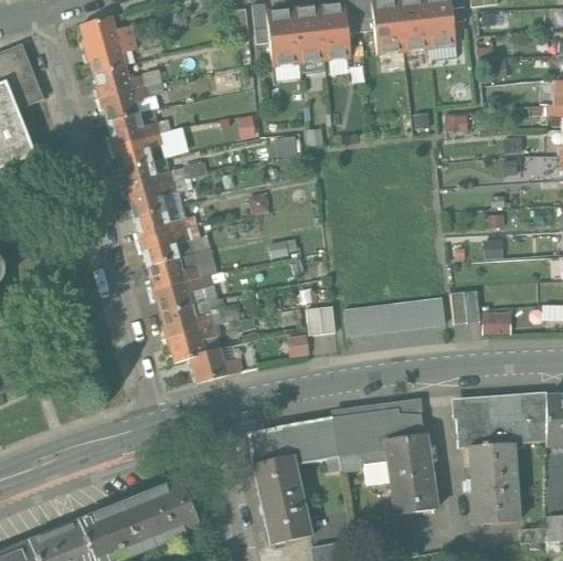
[(346,0),(346,2),(349,32),(362,30),(359,0),(346,0)]
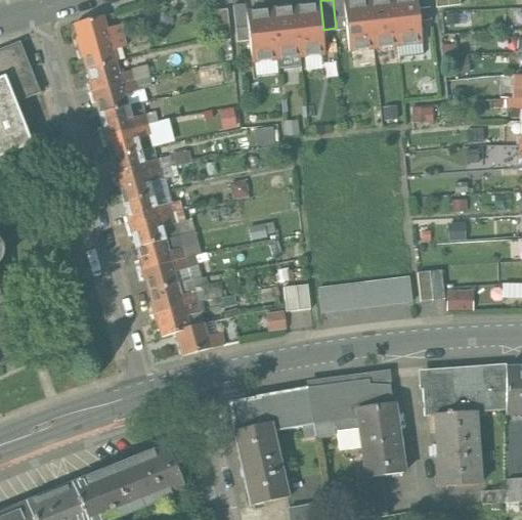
[(333,0),(336,28),(348,27),(345,0),(333,0)]
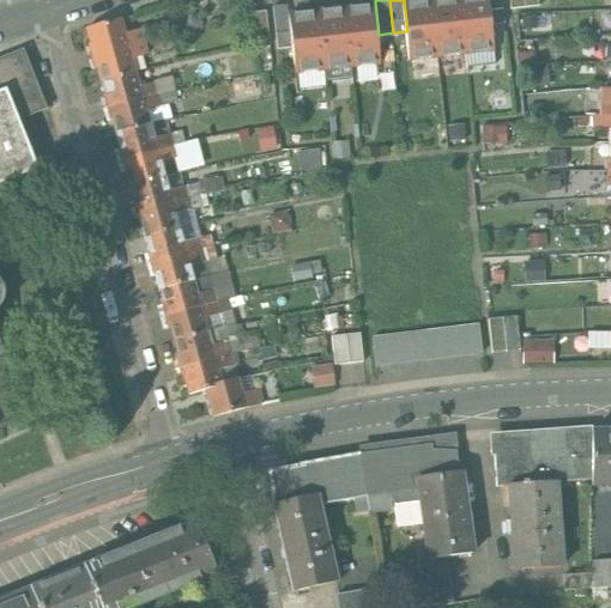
[(404,0),(407,31),(411,58),(439,54),(433,0),(404,0)]
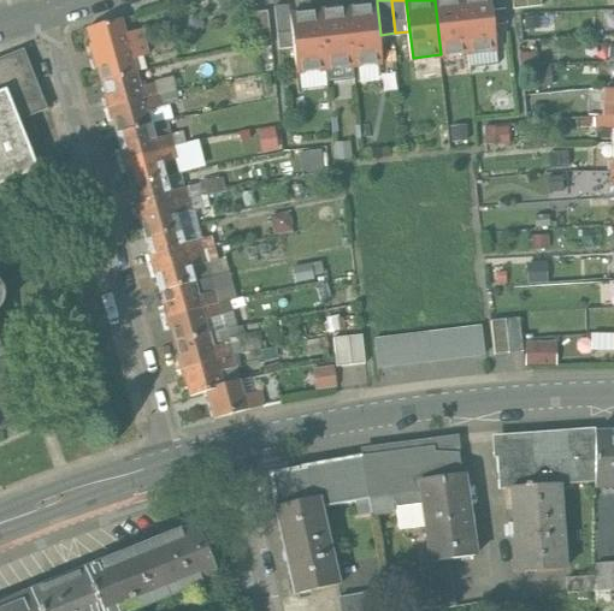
[(435,0),(441,54),(470,51),(464,0),(435,0)]
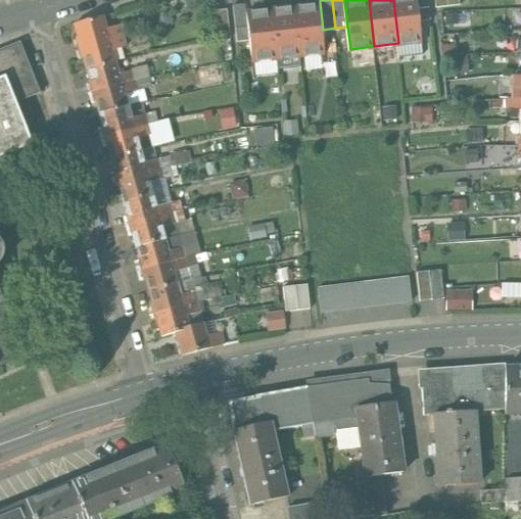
[(393,0),(398,43),(423,41),(420,18),(418,0),(393,0)]
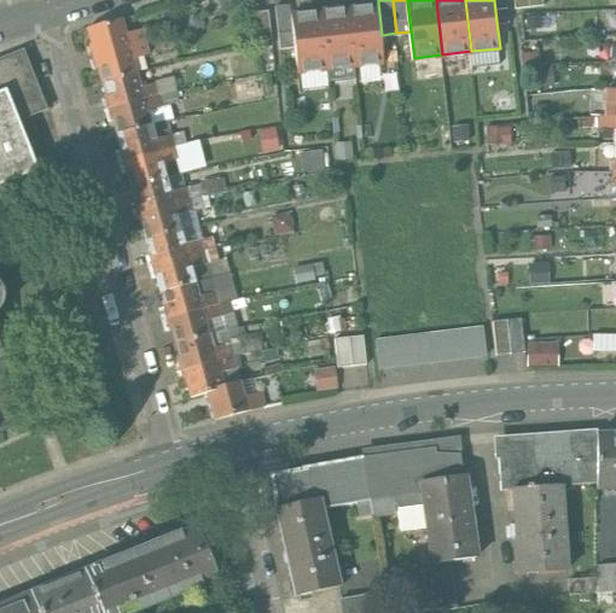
[(494,0),(497,22),(511,21),(509,0),(494,0)]
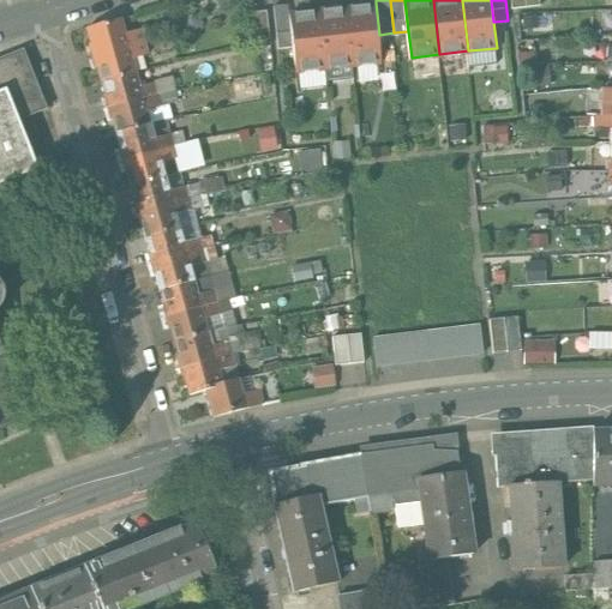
[(289,1),(275,4),(281,46),(294,44),(291,12),(289,1)]
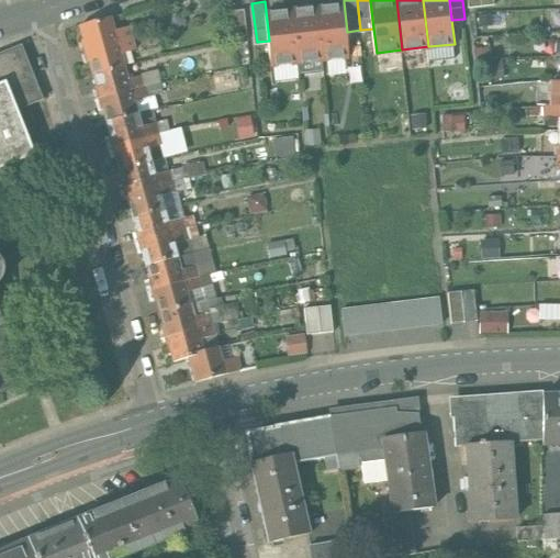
[(344,2),(317,4),(324,58),(350,55),(347,32),(344,2)]
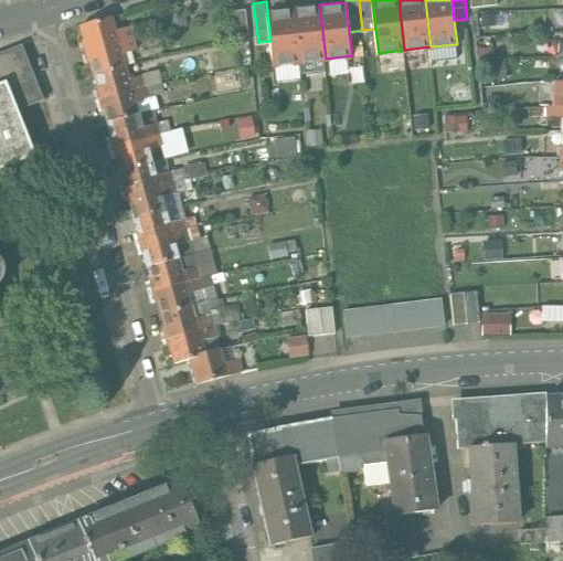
[(319,4),(294,8),(300,62),(326,59),(319,4)]
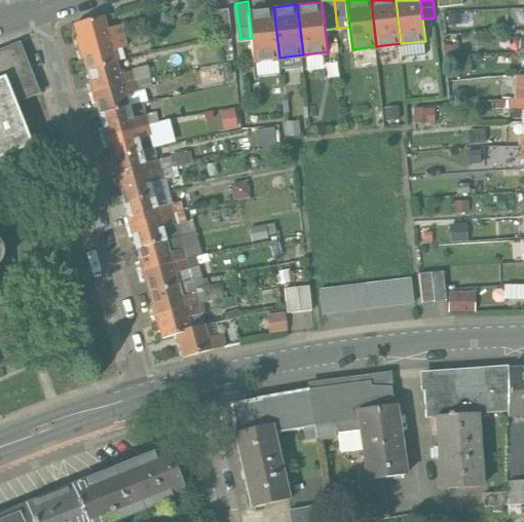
[(230,6),(218,8),(221,33),(232,31),(230,6)]
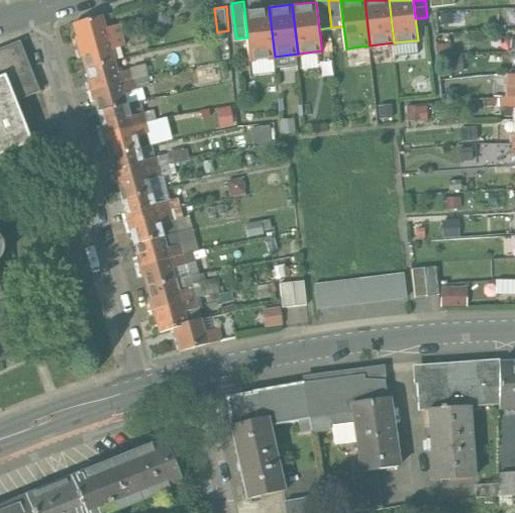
[(269,7),(244,10),(247,37),(250,59),(275,57),(269,7)]
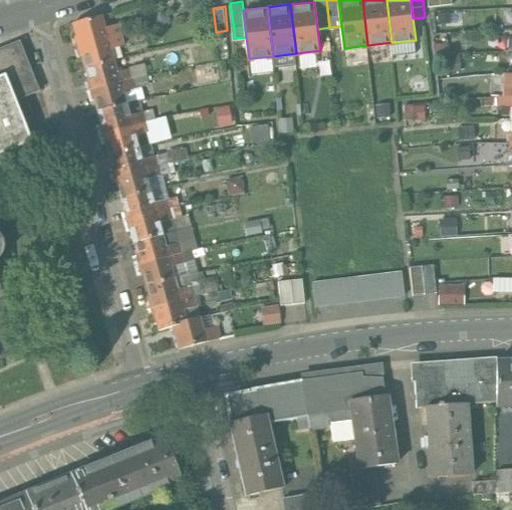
[(102,14),(74,21),(78,35),(76,35),(79,45),(122,33),(120,23),(106,26),(102,14)]
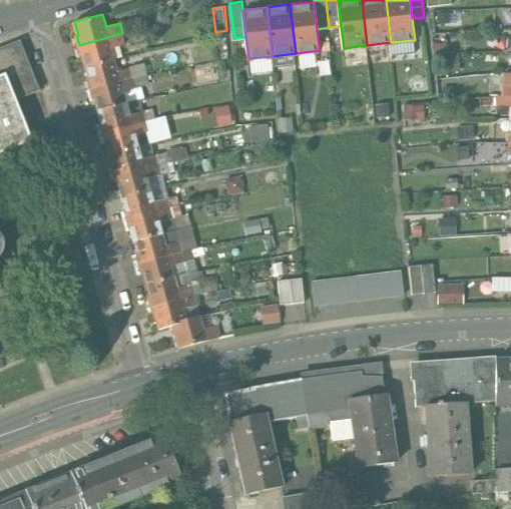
[(144,29),(122,33),(125,43),(130,42),(130,43),(146,40),(144,29)]
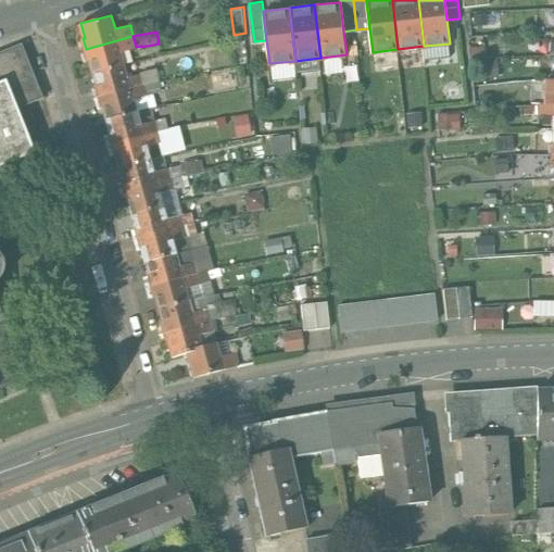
[(133,36),(86,49),(89,59),(90,59),(95,72),(125,63),(121,50),(136,47),(133,36)]
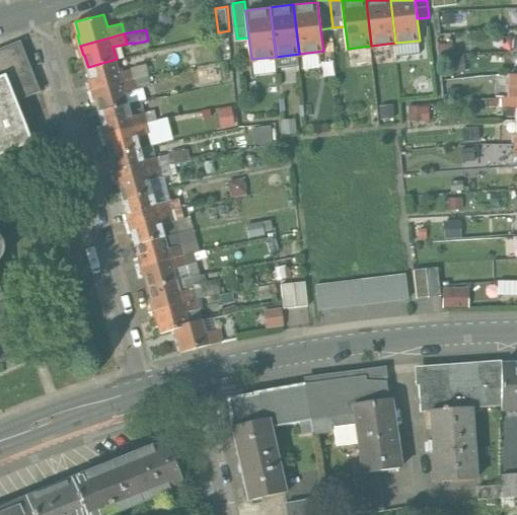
[(21,41),(0,48),(0,154),(34,141),(17,99),(42,90),(21,41)]
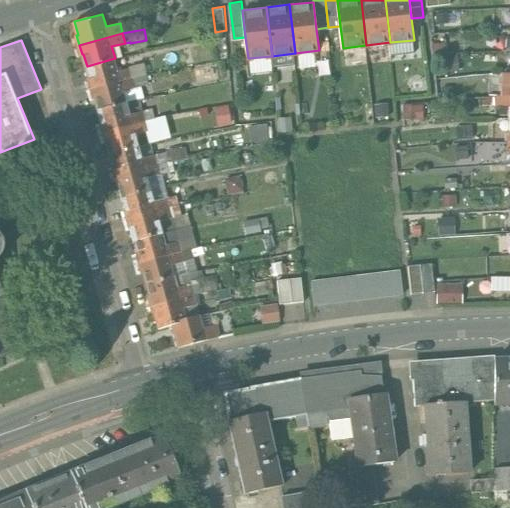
[(459,52),(444,52),(445,69),(460,69),(459,52)]
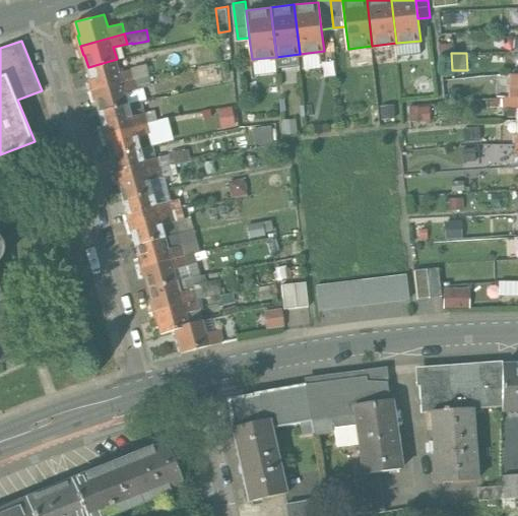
[(117,59),(88,67),(91,79),(89,79),(92,89),(136,77),(133,67),(120,71),(117,59)]
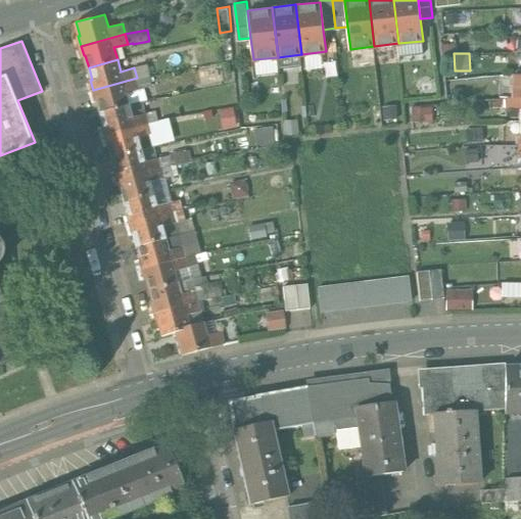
[(150,76),(137,78),(140,87),(145,86),(152,84),(150,76)]
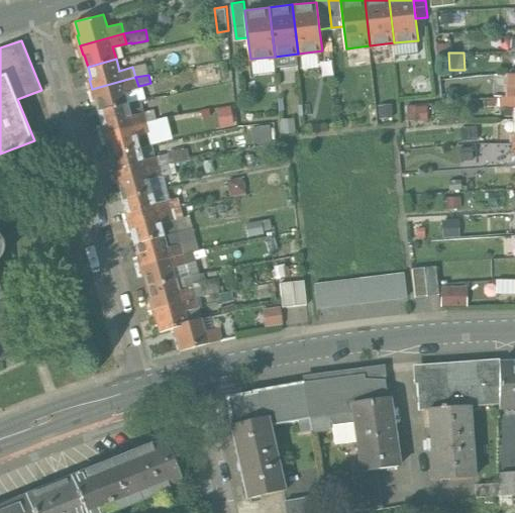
[(135,77),(92,89),(95,99),(96,98),(100,110),(128,102),(128,101),(141,98),(146,97),(143,85),(138,86),(135,77)]
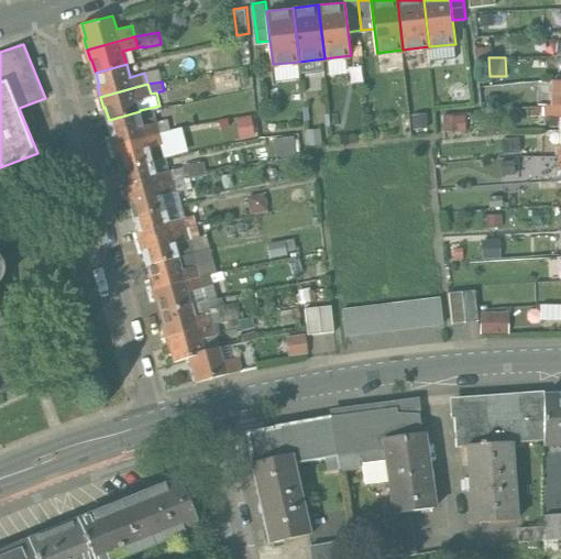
[(154,107),(140,110),(140,111),(109,120),(112,133),(111,134),(113,144),(161,131),(157,120),(154,107)]
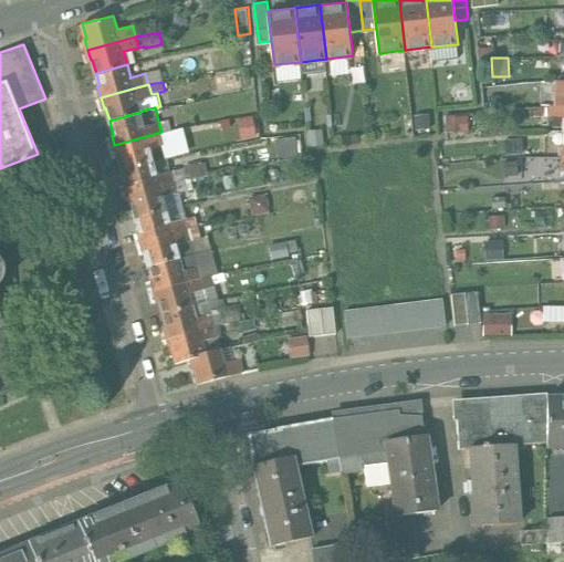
[(472,111),(446,114),(447,129),(474,129),(472,111)]
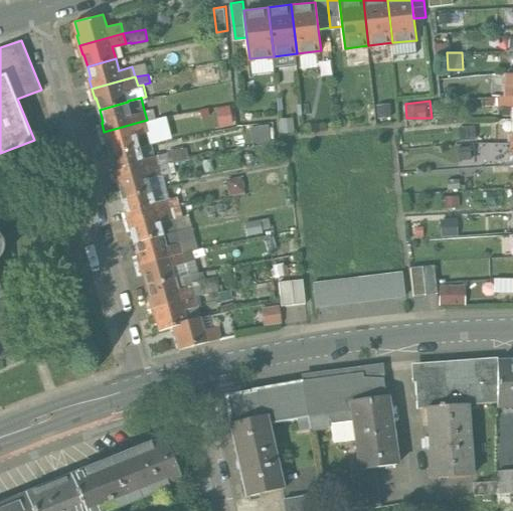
[(154,108),(144,110),(147,120),(153,119),(157,118),(154,108)]
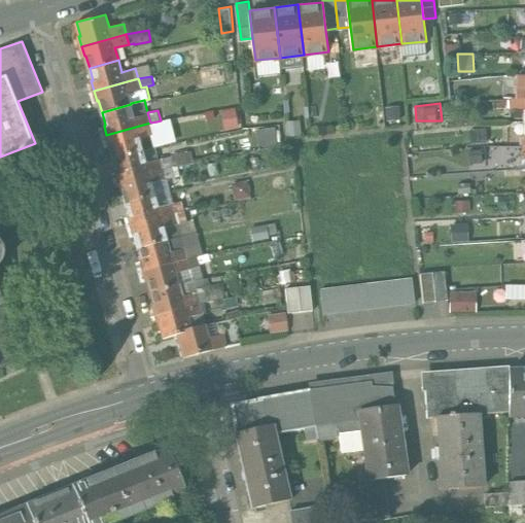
[(161,120),(156,121),(160,138),(175,134),(171,118),(161,120)]
